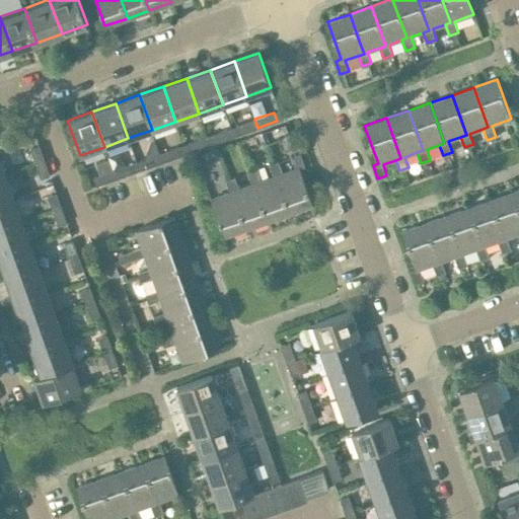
[(250,121),(235,126),(238,135),(253,129),(257,128),(254,119),(250,121)]
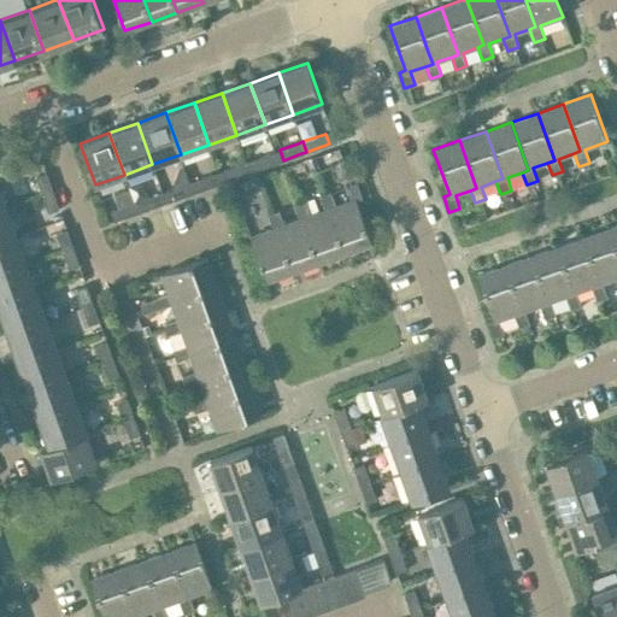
[(269,153),(246,162),(250,172),(274,164),(269,153)]
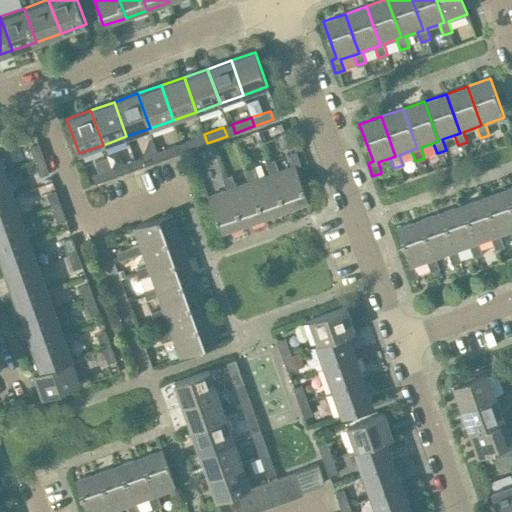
[(203,134),(185,141),(188,150),(206,143),(207,143),(204,134),(203,134)]
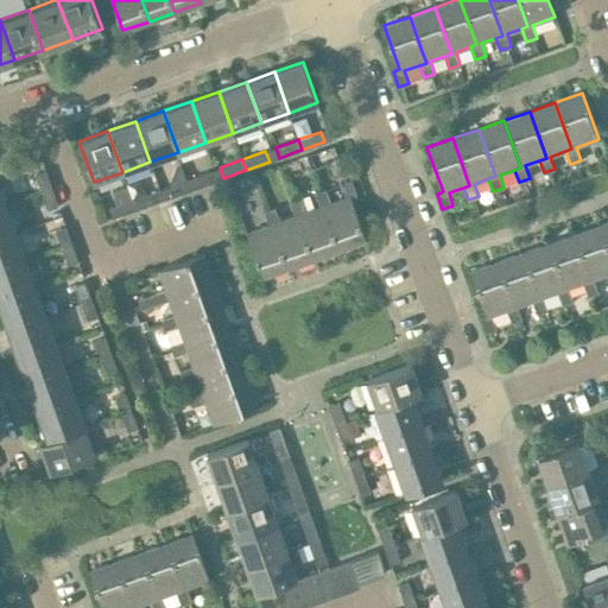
[(42,191),(52,188),(46,170),(36,173),(42,191)]
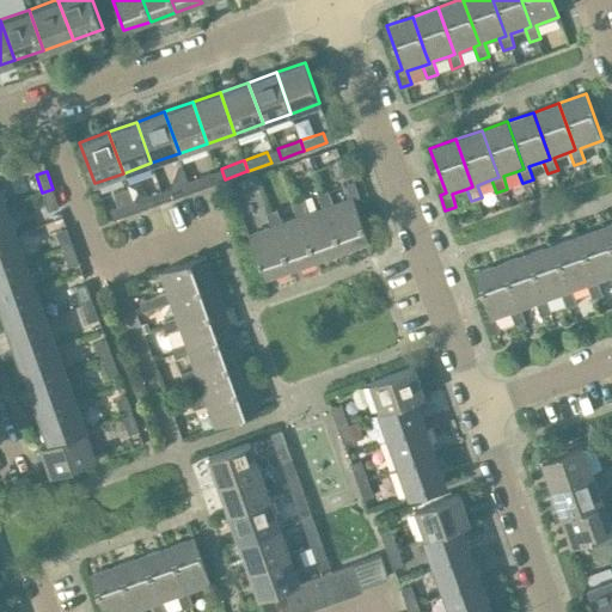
[(210,172),(188,179),(193,190),(215,183),(210,172)]
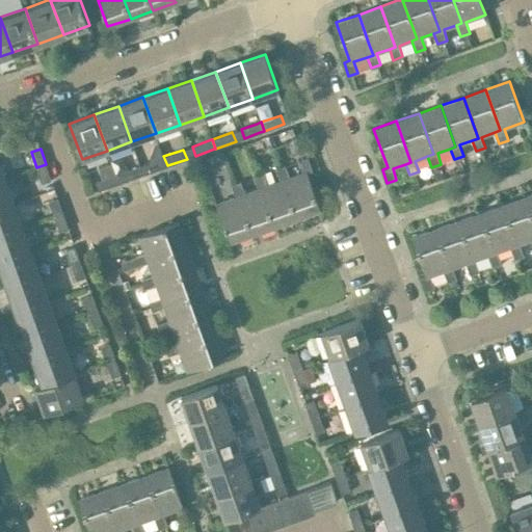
[(149,162),(143,163),(147,173),(167,165),(163,156),(149,162)]
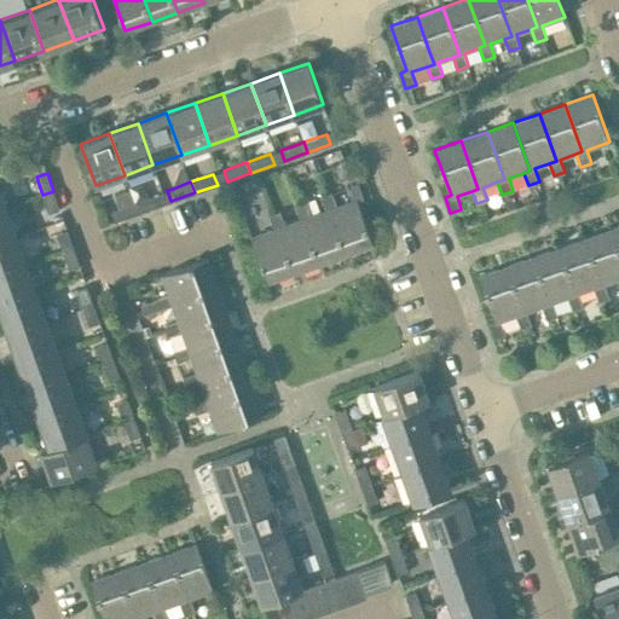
[(374,244),(357,200),(363,198),(358,183),(347,186),(352,200),(336,204),(329,207),(346,254),(374,244)]
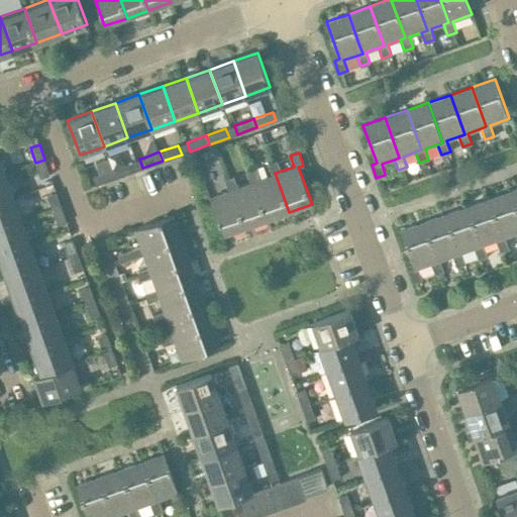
[(44,160),(35,163),(40,178),(49,175),(44,160)]
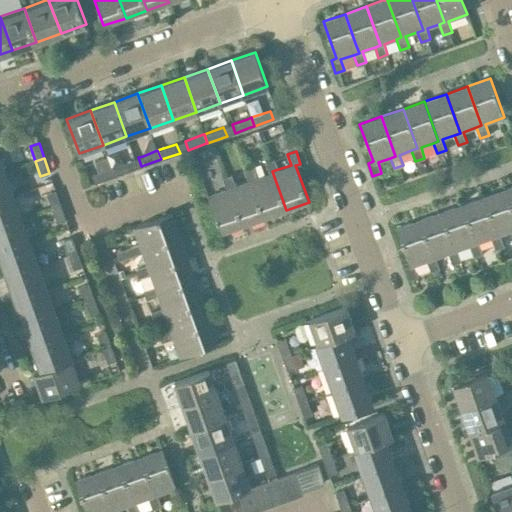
[(272,171),(278,169),(274,158),(265,161),(269,172),(257,177),(251,179),(265,218),(286,210),(272,171)]
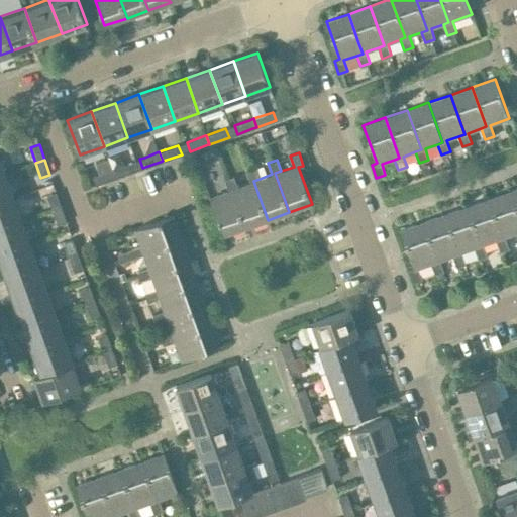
[(123,165),(112,169),(115,178),(119,177),(134,171),(131,162),(123,165)]
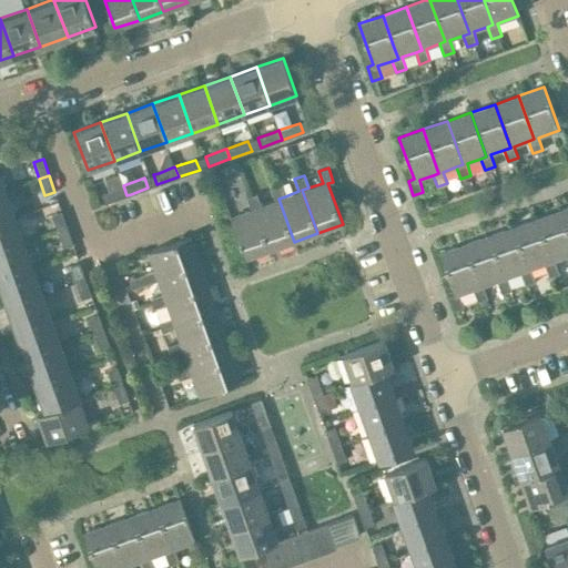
[(279,199),(285,196),(281,184),(271,188),(275,200),(261,204),(254,206),(270,250),(294,242),(279,199)]
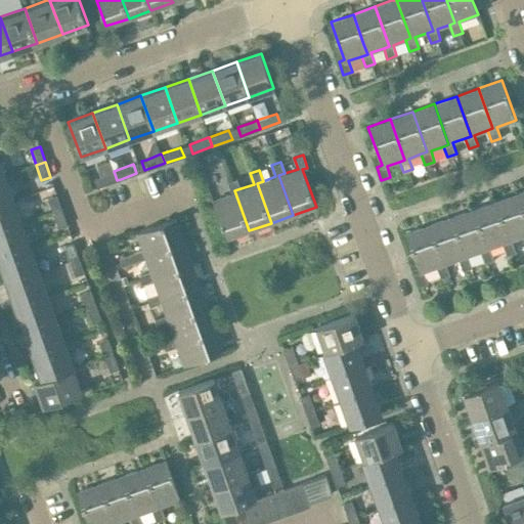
[(101,175),(93,178),(97,187),(117,180),(114,171),(101,175)]
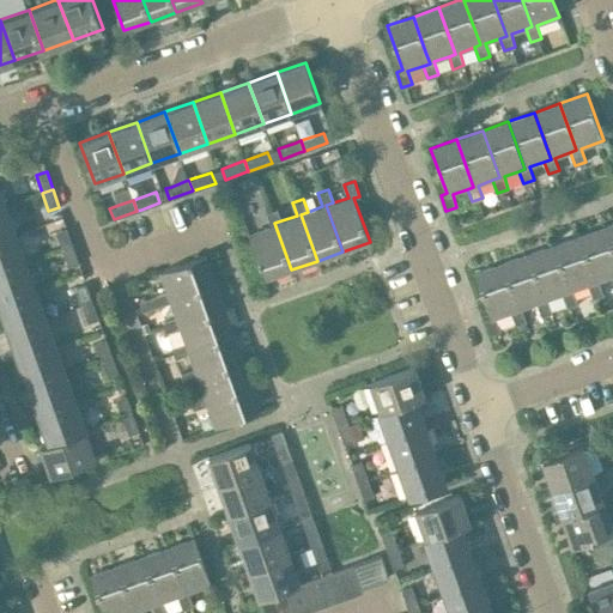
[(0,238),(16,234),(6,206),(0,207),(0,238)]
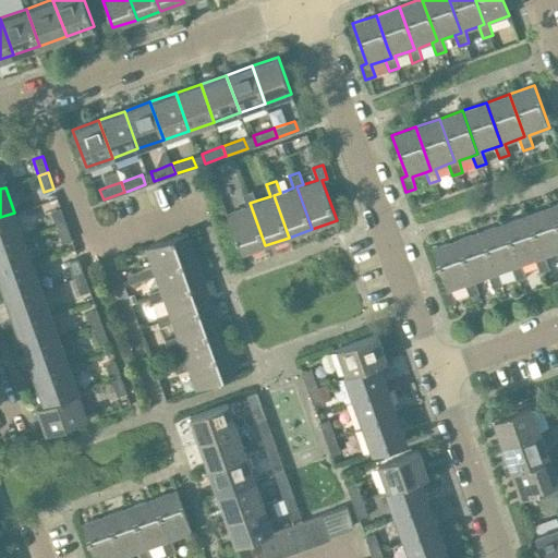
[(226,211),(241,254),(265,245),(250,203),(256,201),(252,190),(242,193),(246,205),(226,211)]
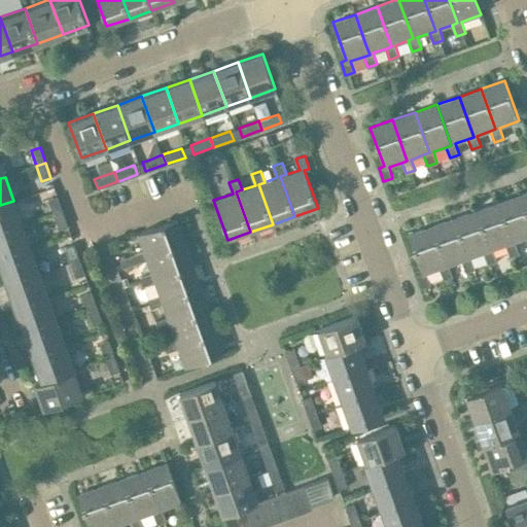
[(519,252),(515,242),(526,237),(526,217),(519,195),(497,203),(512,243),(505,245),(510,256),(519,252)]
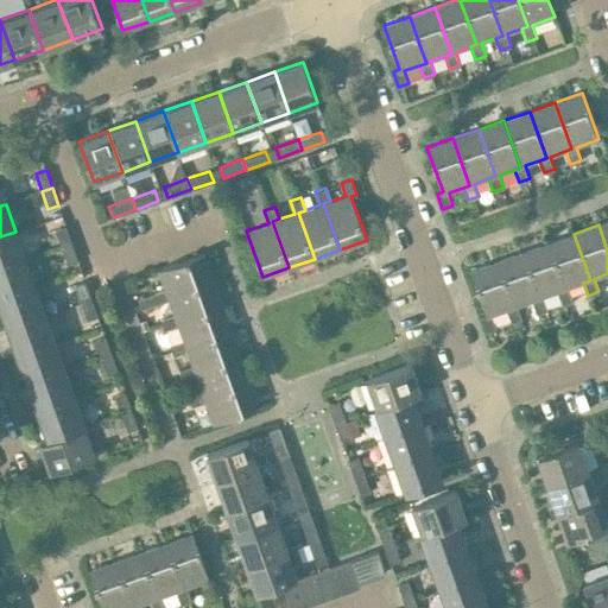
[(65,226),(56,229),(62,247),(73,242),(65,226)]
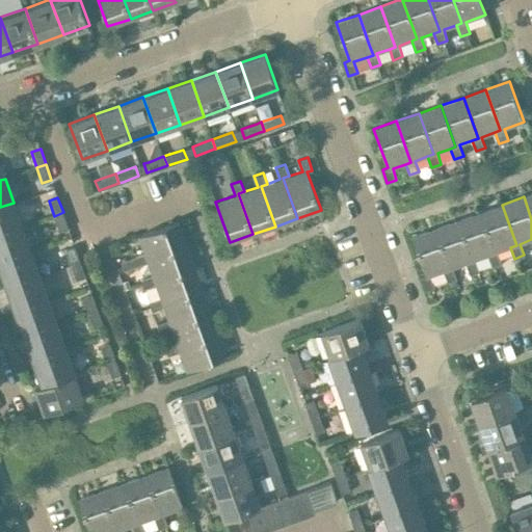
[(0,235),(23,227),(14,203),(0,207),(0,235)]
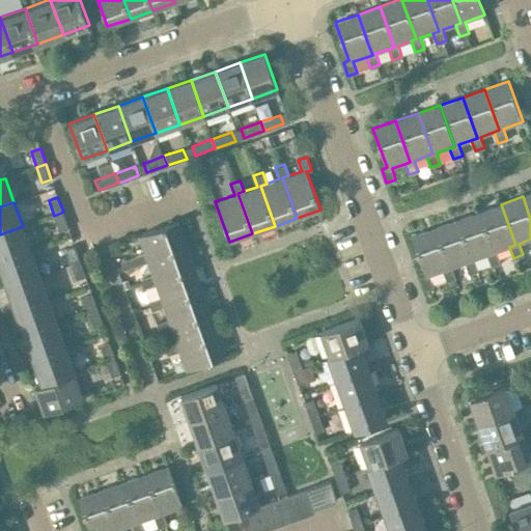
[(497,251),(509,247),(515,245),(501,204),(478,212),(493,253),(487,255),(491,266),(500,262),(497,251)]
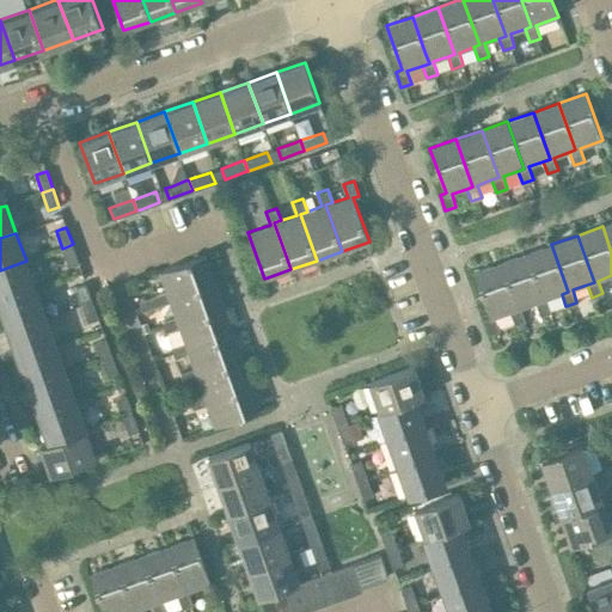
[(73,244),(62,249),(68,265),(79,262),(73,244)]
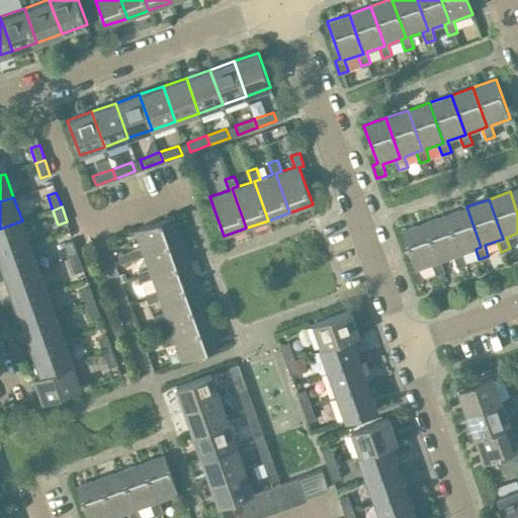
[(462,253),(476,249),(481,247),(466,206),(444,214),(458,254),(453,256),(457,267),(466,264),(462,253)]
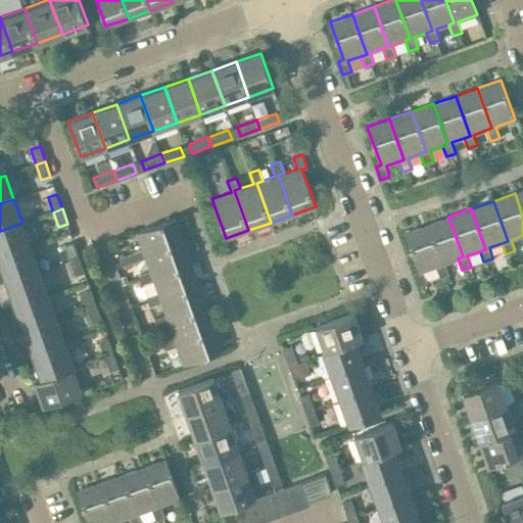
[(445,264),(458,258),(463,256),(448,217),(427,224),(441,265),(436,267),(440,277),(448,274),(445,264)]
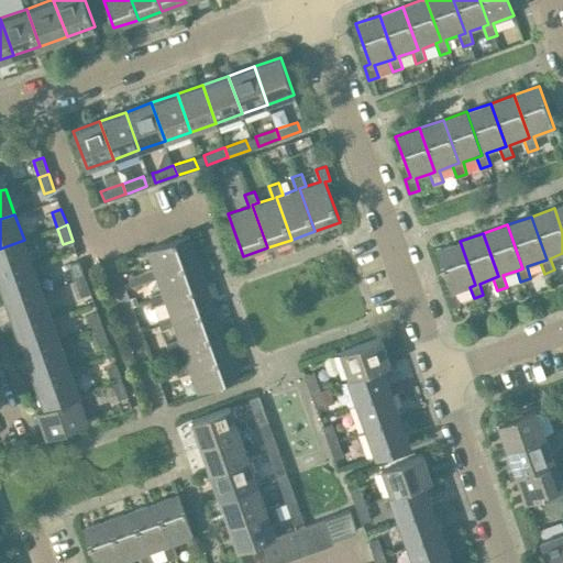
[(146,250),(152,267),(155,274),(198,258),(189,234),(146,250)]
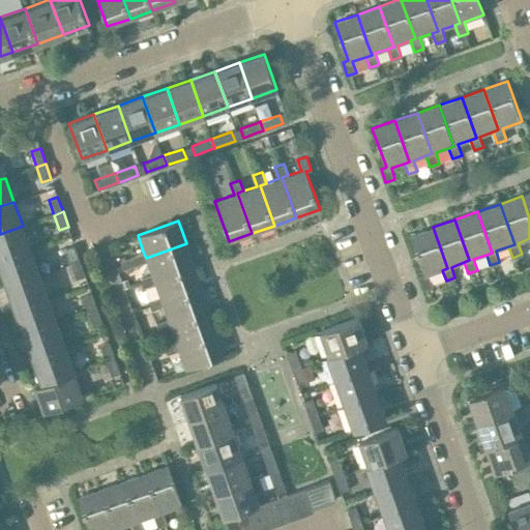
[(0,259),(1,261),(31,251),(23,226),(0,234),(0,259)]
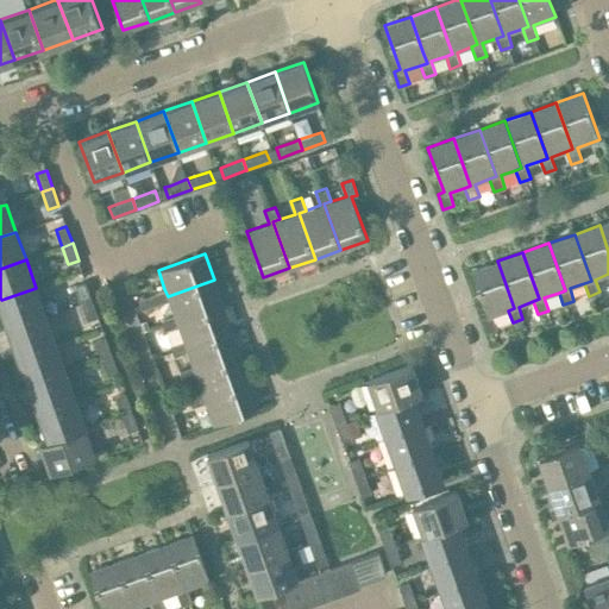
[(493,315),(508,311),(514,308),(497,261),(471,270),(487,314),(481,316),(487,332),(497,328),(493,315)]
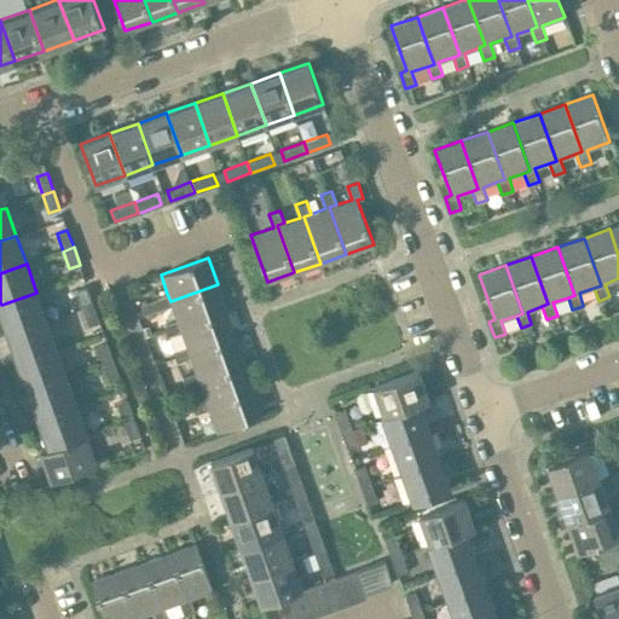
[(179,327),(226,310),(218,284),(171,301),(167,294),(154,299),(158,310),(172,305),(177,319),(179,327)]
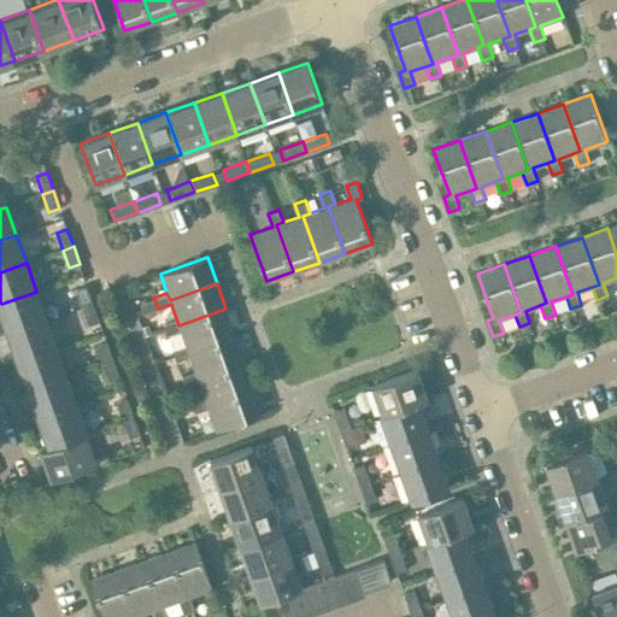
[(83,306),(93,303),(87,285),(76,288),(83,306)]
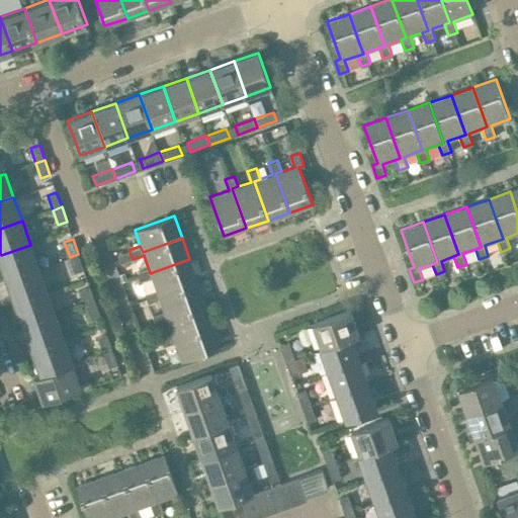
[(9,279),(38,268),(30,245),(1,255),(9,279)]
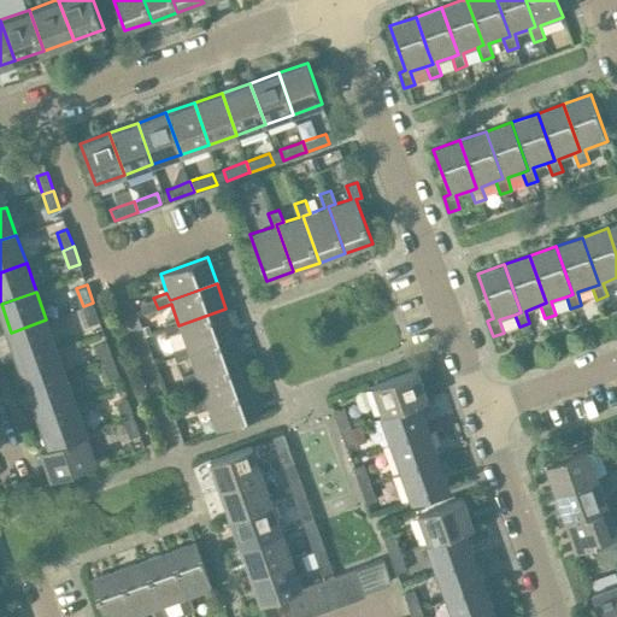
[(140,303),(141,304),(142,307),(145,313),(158,309),(153,298),(140,303)]
